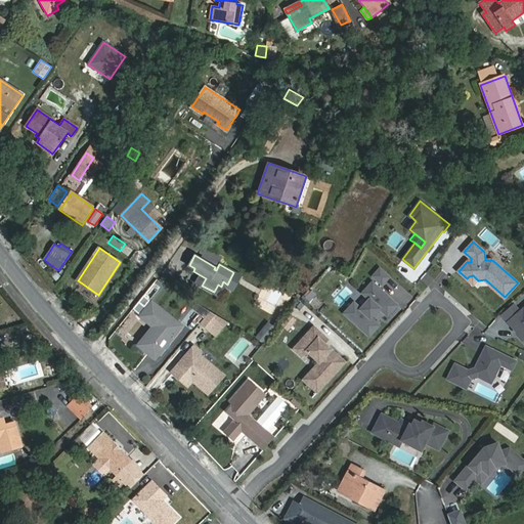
[(389,276),(380,268),(373,275),(382,285),(389,276)]
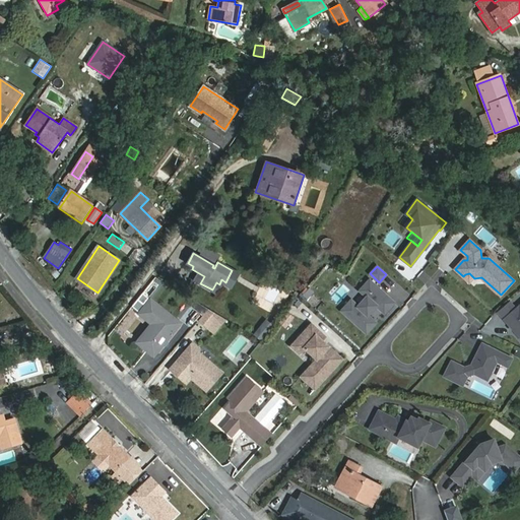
[(465,274),(463,276),(470,282),(474,278),(469,273),(465,274)]
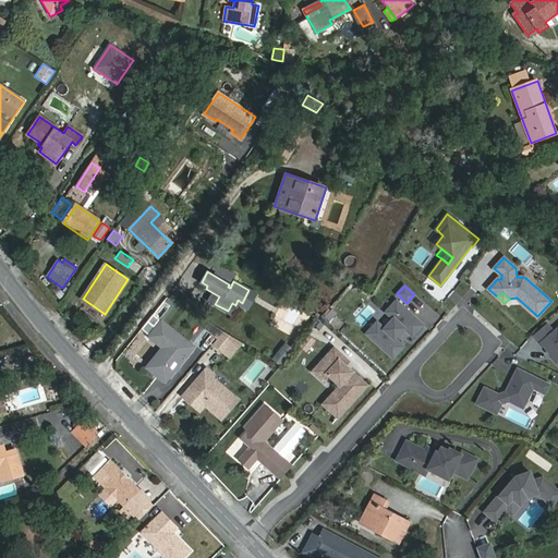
[(393,358),(403,347),(395,339),(404,328),(413,336),(423,325),(397,301),(387,312),(393,319),(385,329),(377,323),(367,334),(393,358)]
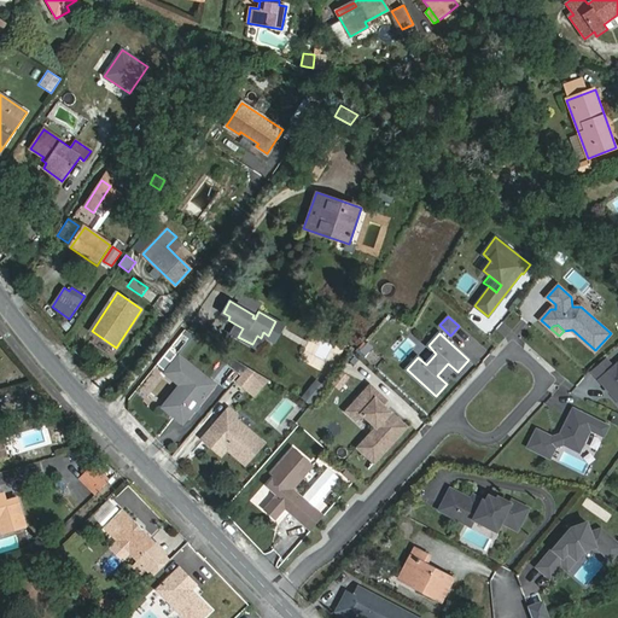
[(359,350),(365,356),(373,348),(367,342),(359,350)]
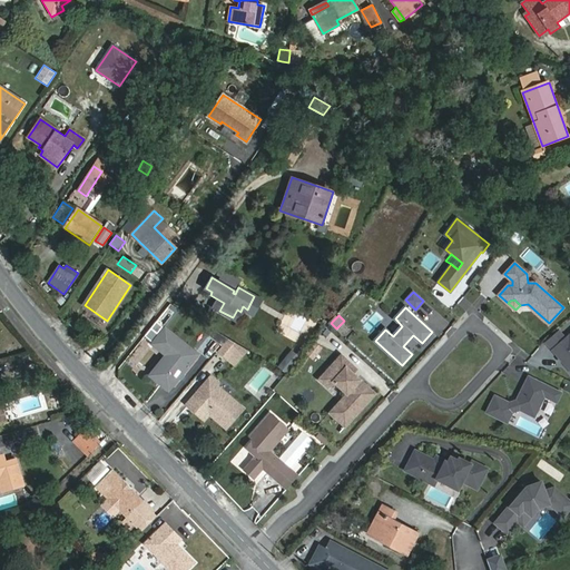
[(153,343),(167,354),(156,369),(159,371),(154,377),(161,383),(165,379),(173,385),(178,377),(180,377),(184,374),(183,371),(197,354),(165,328),(153,343)]
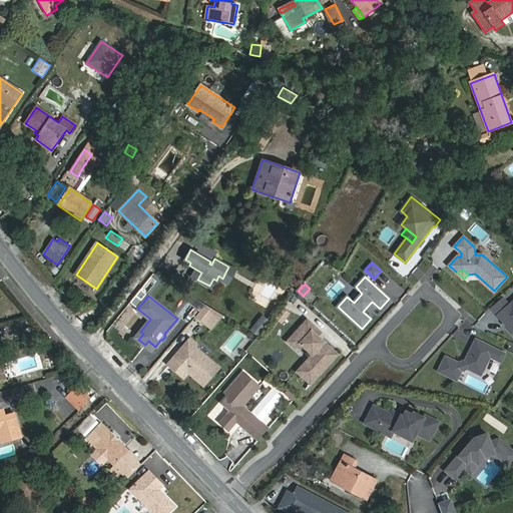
[(492,308),(497,315),(509,305),(503,298),(492,308)]
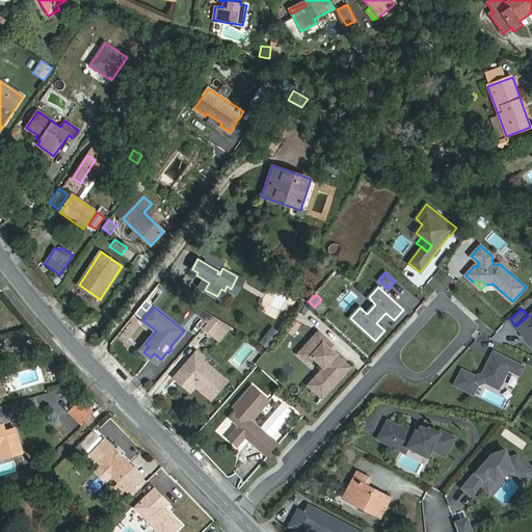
[(531,312),(528,316),(515,326),(531,344),(531,312)]
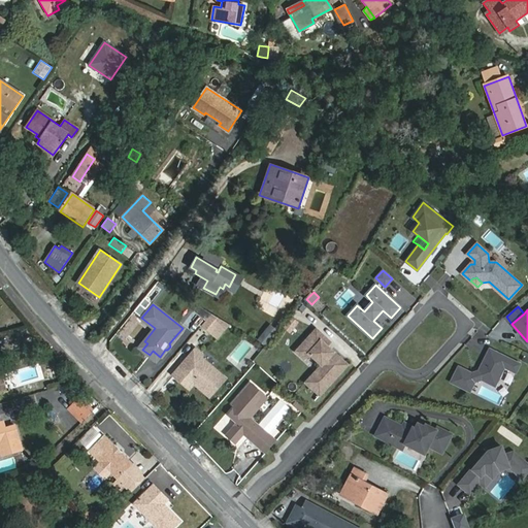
[(212,314),(201,326),(218,340),(230,325),(212,314)]
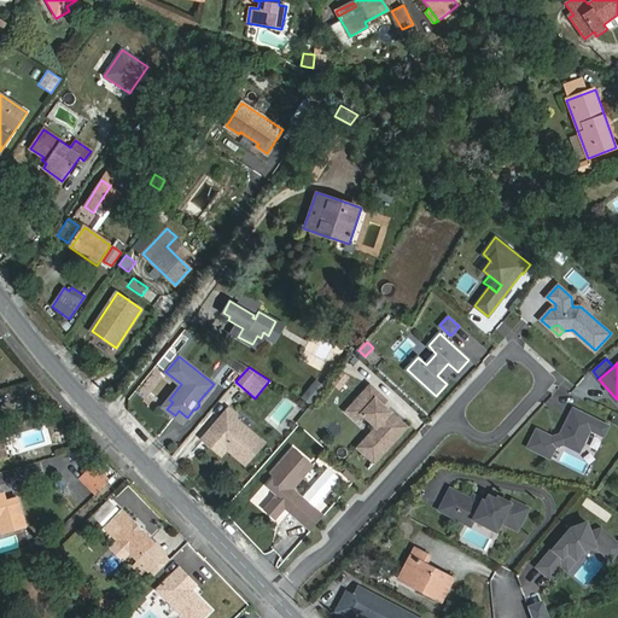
[(331,384),(339,391),(350,378),(342,371),(331,384)]
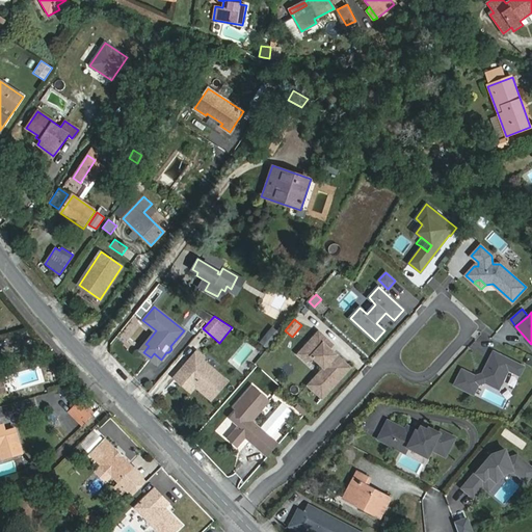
[(271,335),(276,340),(281,335),(275,329),(271,335)]
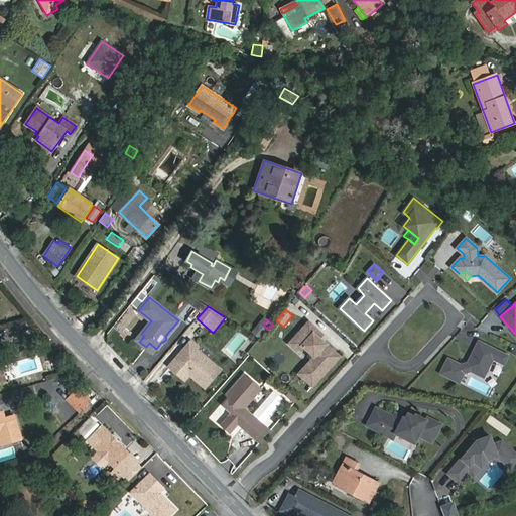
[(341,355),(321,338),(315,332),(318,328),(310,320),(295,337),(303,344),(315,355),(306,365),(315,373),(308,380),(313,385),(341,355)]
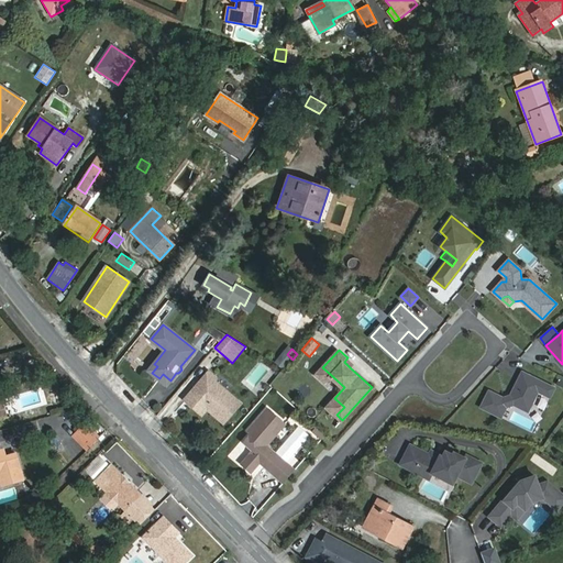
[(278,364),(284,370),(293,360),(287,354),(278,364)]
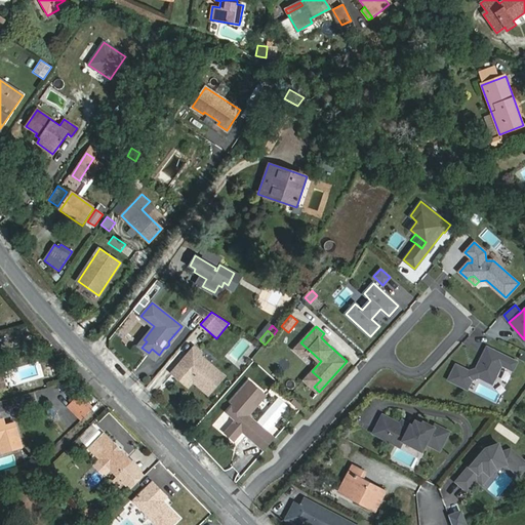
[(321,337),(327,344),(330,339),(324,333),(321,337)]
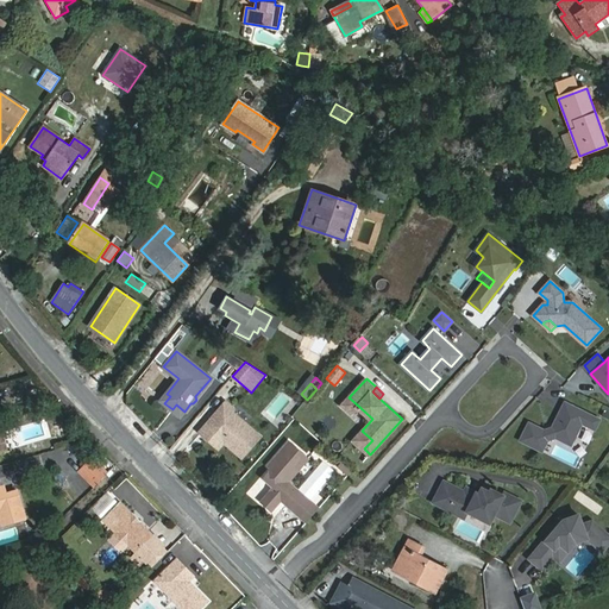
[(358,406),(349,397),(343,405),(352,413),(358,406)]
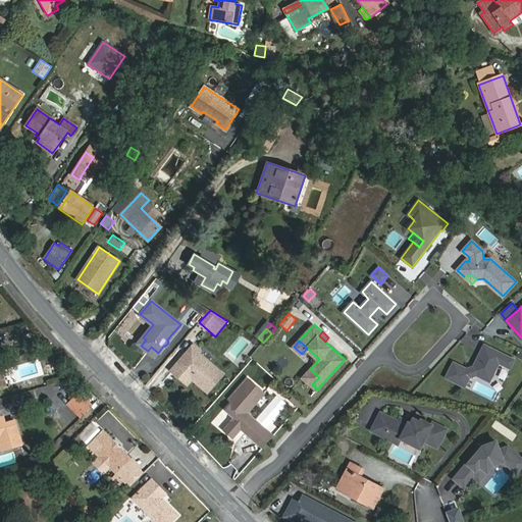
[(201,351),(194,345),(174,368),(190,381),(193,378),(208,392),(223,374),(207,360),(205,362),(197,355),(201,351)]
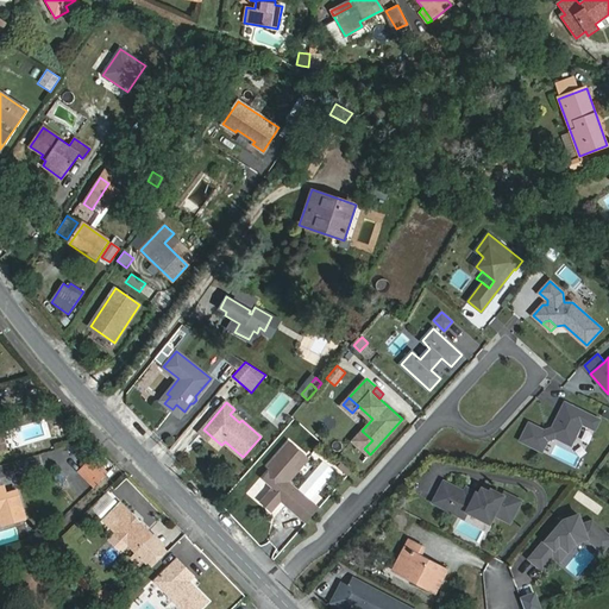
[(545,431),(529,422),(520,440),(542,451),(547,440),(556,438),(571,445),(582,424),(595,429),(600,420),(565,402),(552,428),(545,431)]
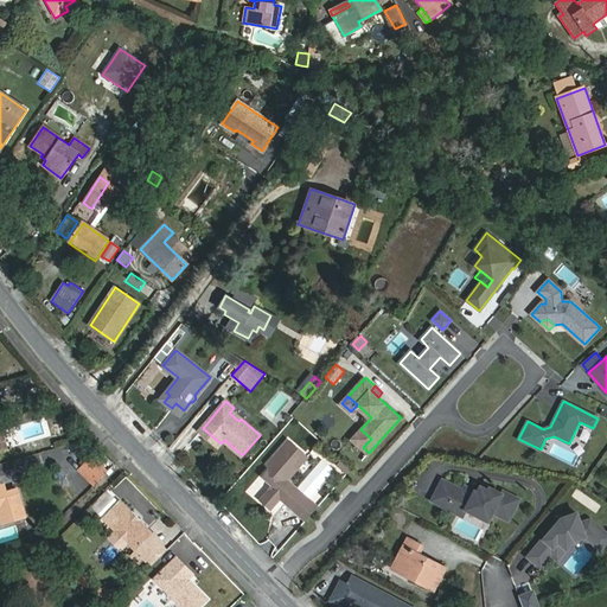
[(184,410),(176,403),(172,408),(179,415),(184,410)]
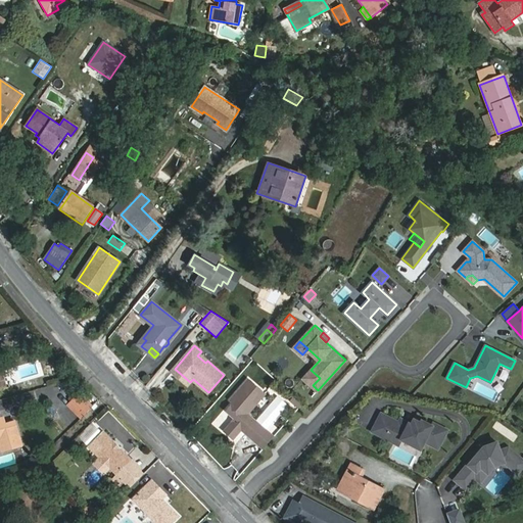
[(320,378),(311,370),(303,377),(313,385),(320,378)]
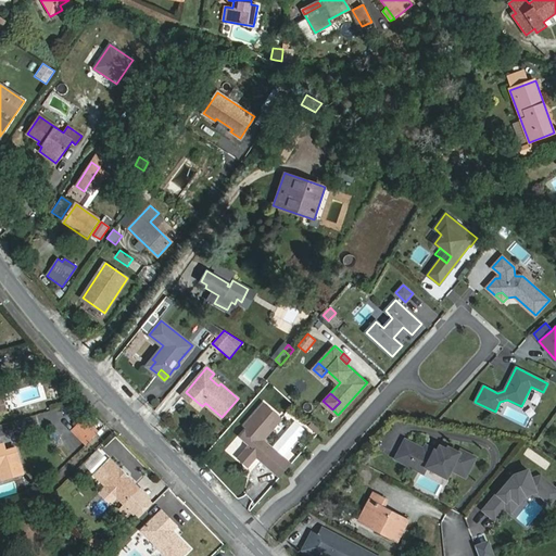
[(257,407),(244,422),(248,425),(240,433),(250,442),(241,452),(250,460),(255,454),(267,464),(278,451),(263,438),(275,424),(257,407)]
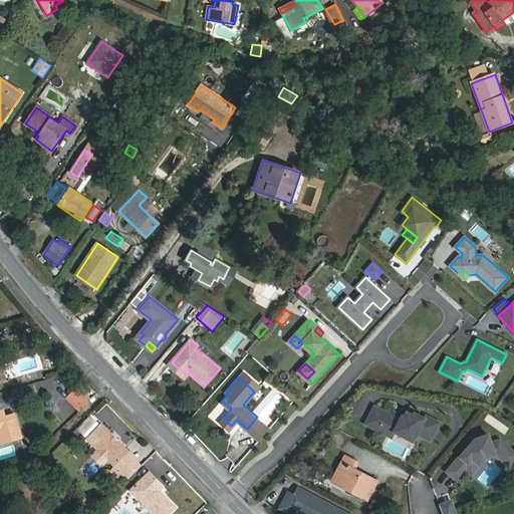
[(71,398),(81,408),(92,398),(82,387),(71,398)]
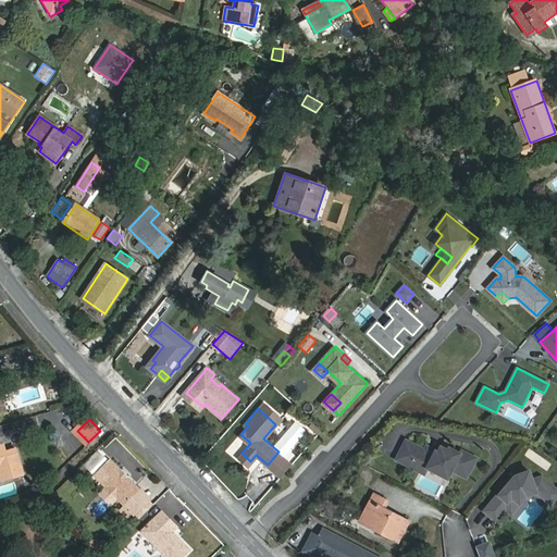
[(313,421),(310,425),(319,433),(323,429),(313,421)]
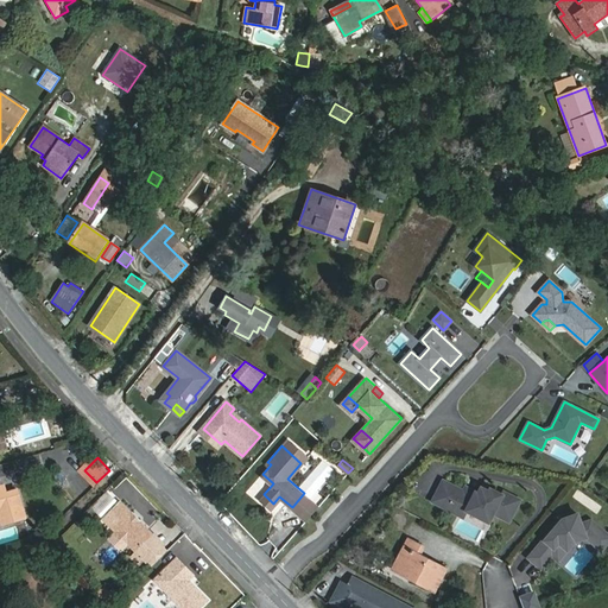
[(511,521),(520,500),(504,492),(502,495),(491,489),(489,492),(485,489),(481,495),(479,493),(466,487),(463,491),(443,481),(432,501),(448,508),(453,500),(468,508),(467,511),(477,517),(479,513),(491,519),(494,513),(511,521)]
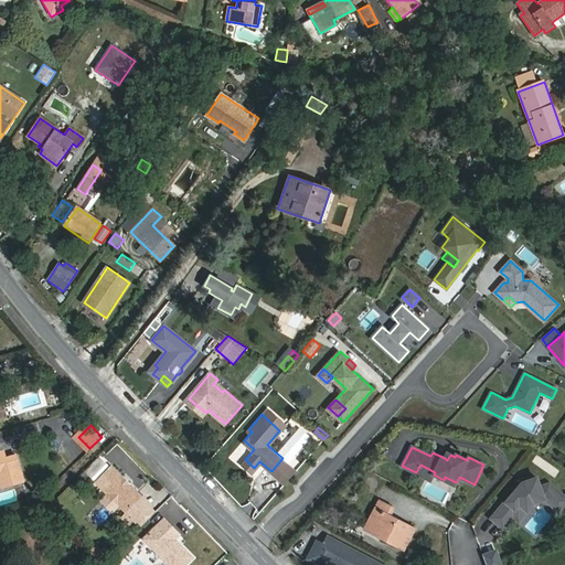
[(0,483),(1,487),(22,480),(14,455),(4,458),(2,451),(0,452),(0,483)]
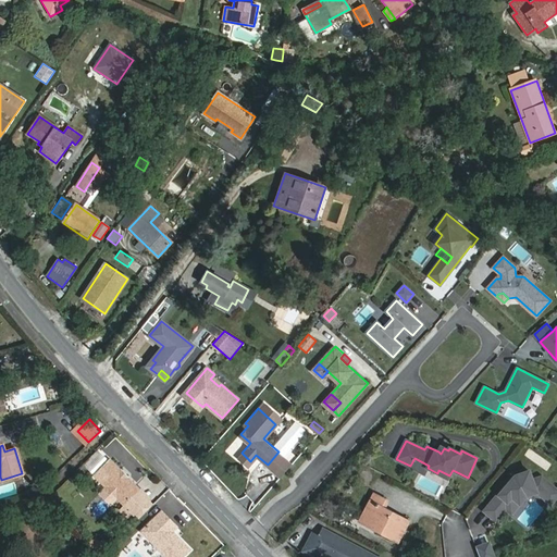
[(111,457),(95,473),(125,504),(141,489),(130,475),(125,475),(122,472),(122,469),(111,457)]
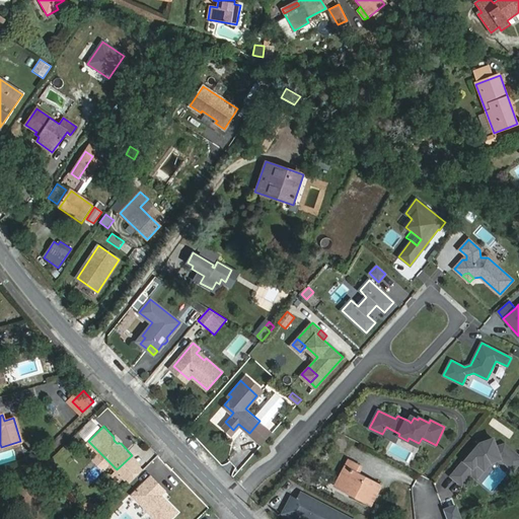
[(399,434),(386,427),(382,434),(395,442),(398,436),(399,434)]
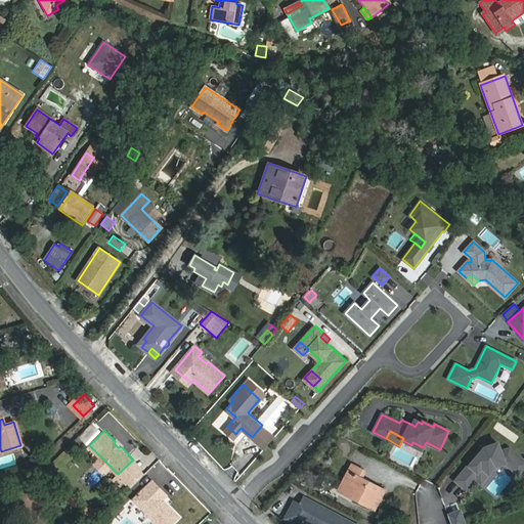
[(479,453),(455,481),(467,489),(476,478),(474,476),(481,467),(489,474),(495,466),(506,463),(518,474),(523,467),(523,461),(510,448),(501,451),(498,443),(483,448),(484,451),(480,454),(479,453)]
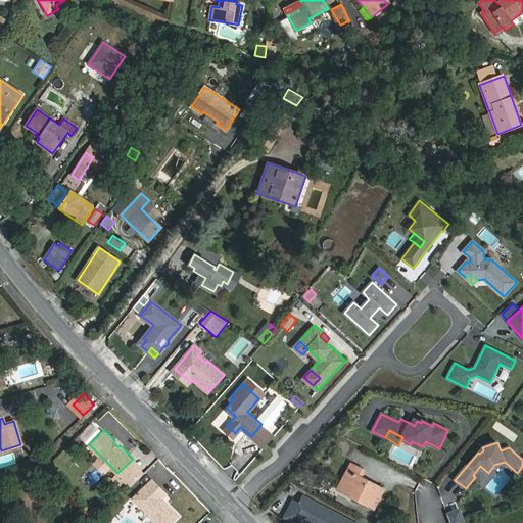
[(360,477),(363,472),(351,466),(338,489),(374,509),(383,490),(360,477)]
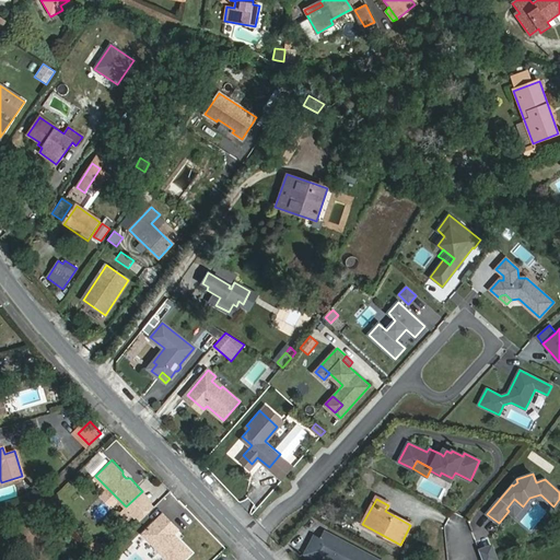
[(514,499),(506,509),(509,511),(514,516),(523,506),(514,499)]
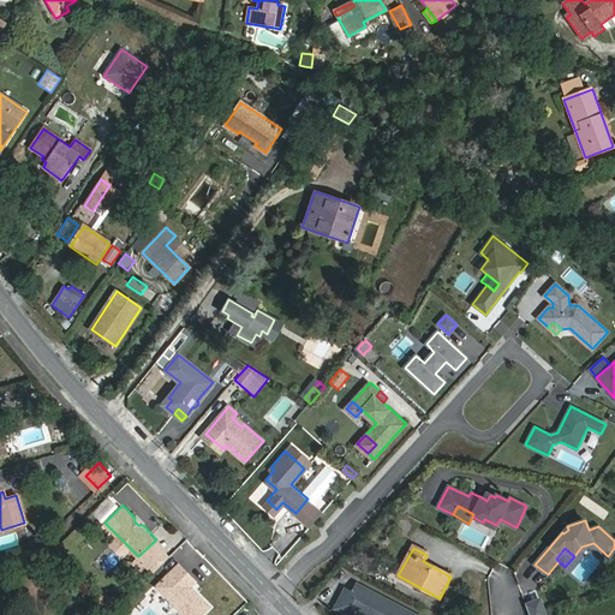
[(180,565),(159,586),(186,614),(201,614),(210,605),(195,590),(193,591),(190,587),(191,586),(196,580),(180,565)]
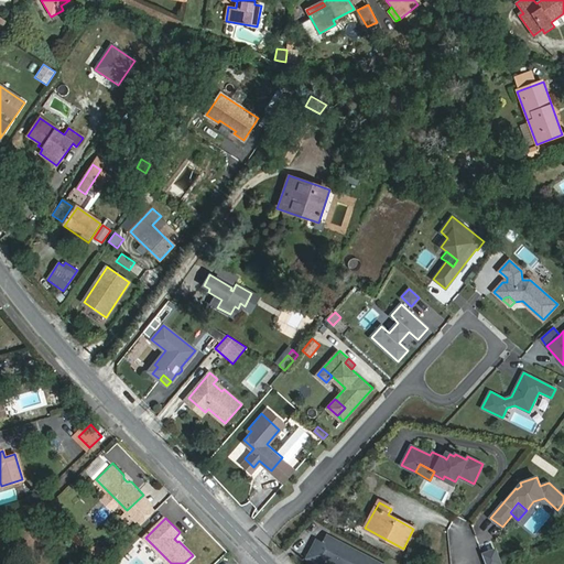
[(380,563),(347,546),(346,549),(342,546),(343,544),(327,537),(324,544),(317,541),(310,556),(321,562),(323,557),(336,563),(380,563)]
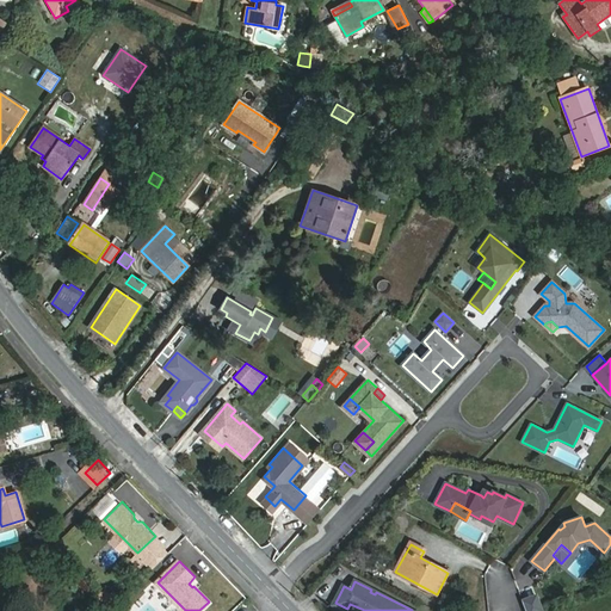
[(111,604),(119,598),(112,590),(104,597),(111,604)]
